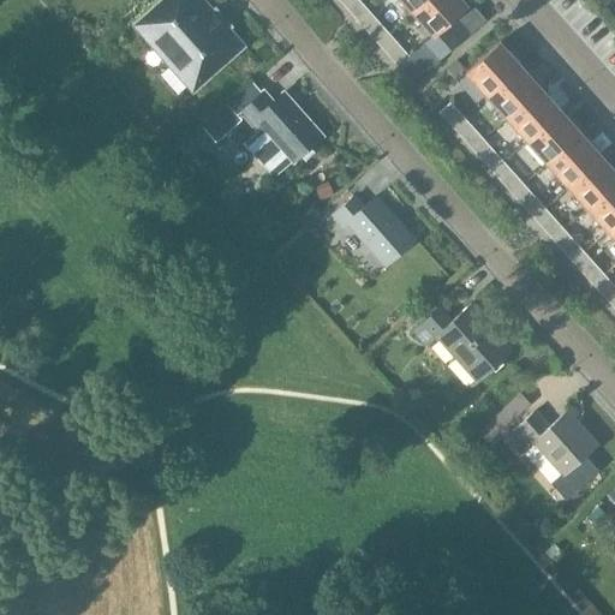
[(239,42),(202,0),(163,0),(136,25),(193,91),(227,61),(224,57),(239,42)]
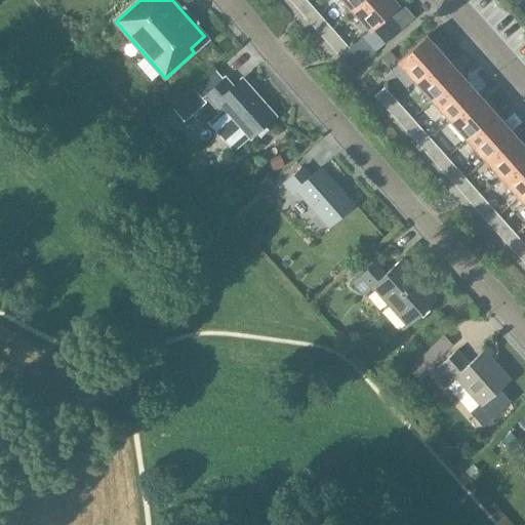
[(300,0),(294,6),(306,18),(315,10),(306,0),(300,0)]
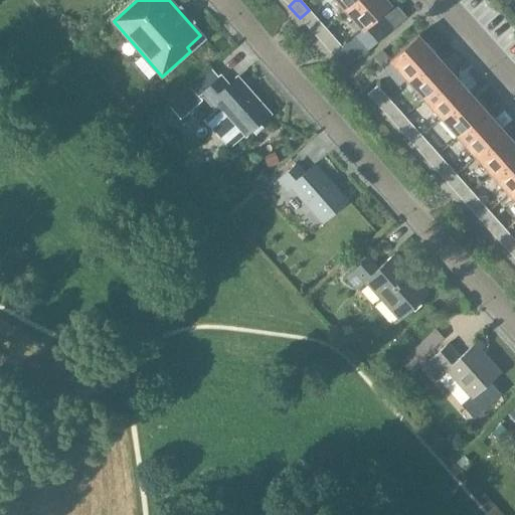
[(392,5),(387,0),(358,0),(346,11),(363,31),(344,48),(333,35),(323,44),(346,69),(392,28),(380,16),(392,5)]
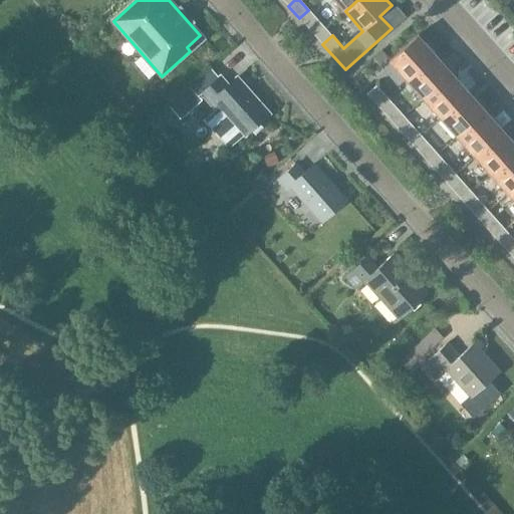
[(334,0),(345,11),(357,0),(334,0)]
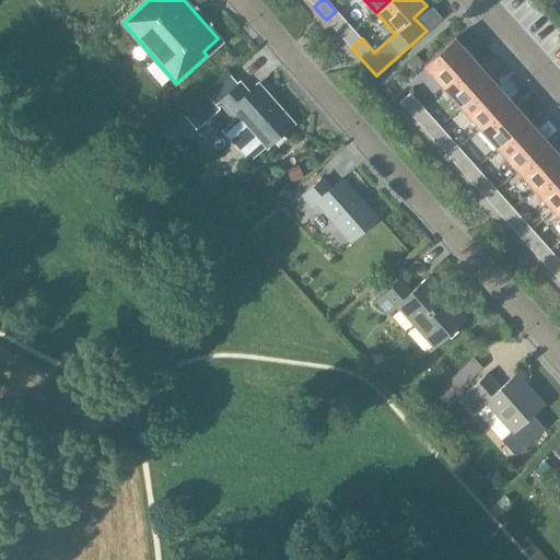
[(333,27),(345,41),(354,32),(342,18),(333,27)]
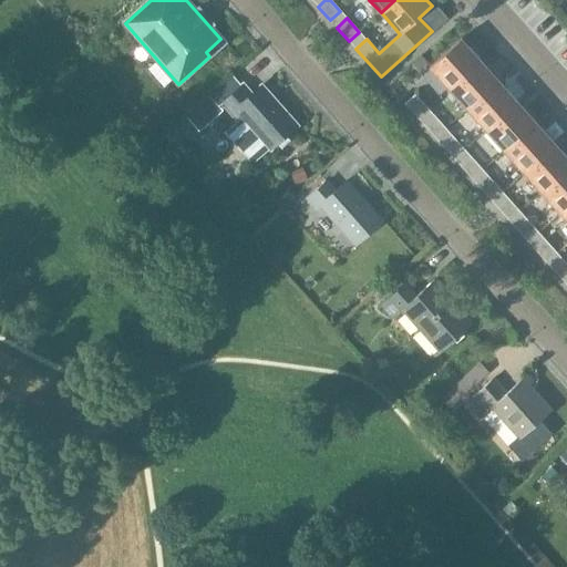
[(449,89),(481,61),(461,39),(430,66),(449,89)]
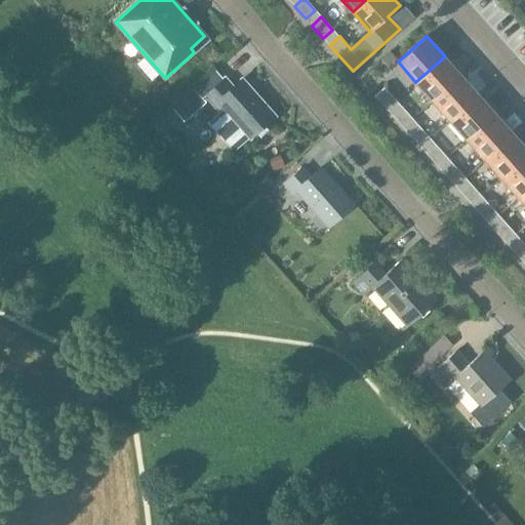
[(445,56),(415,82),(433,102),(462,75),(445,56)]
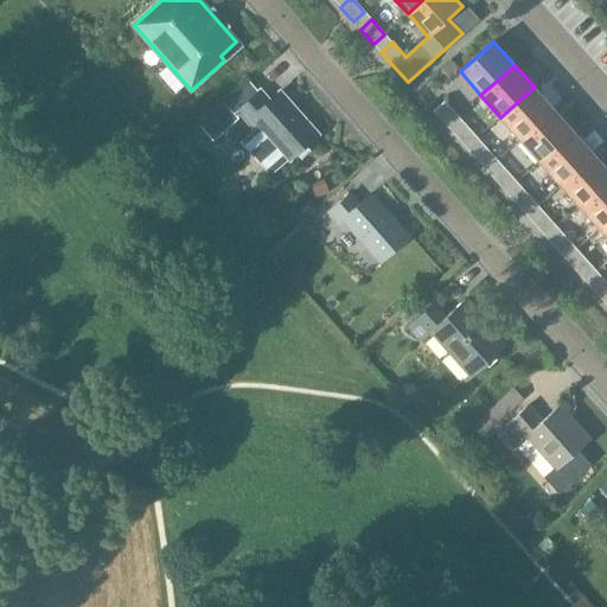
[(535,87),(500,117),(521,140),(554,109),(535,87)]
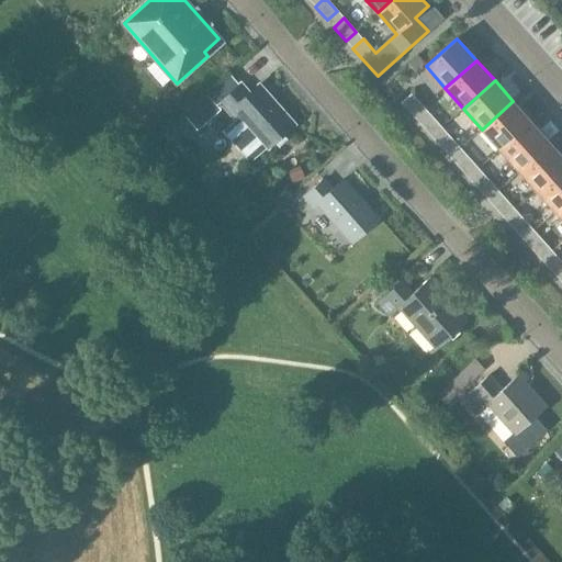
[(229,113),(234,110),(268,148),(295,124),(260,85),(249,94),(242,85),(221,103),(229,113)]
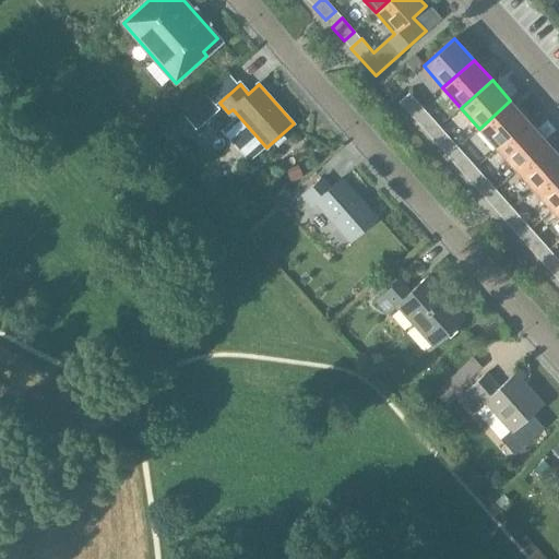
[(400,103),(411,116),(421,107),(409,93),(400,103)]
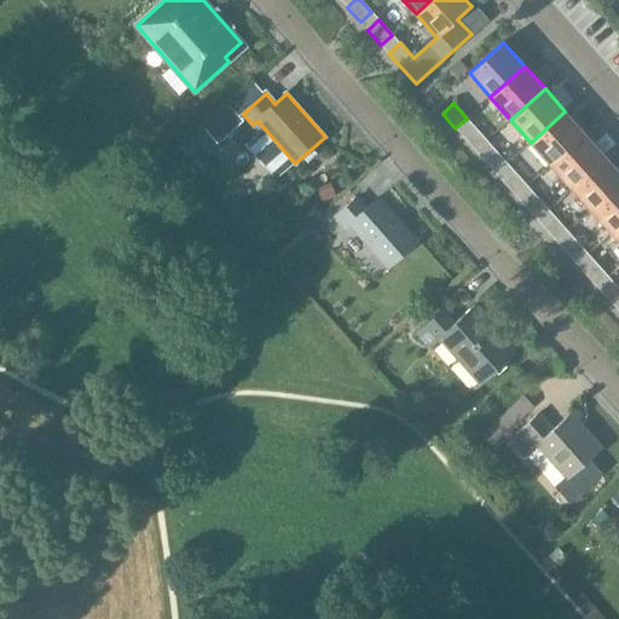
[(242,121),(229,105),(203,128),(217,143),(242,121)]
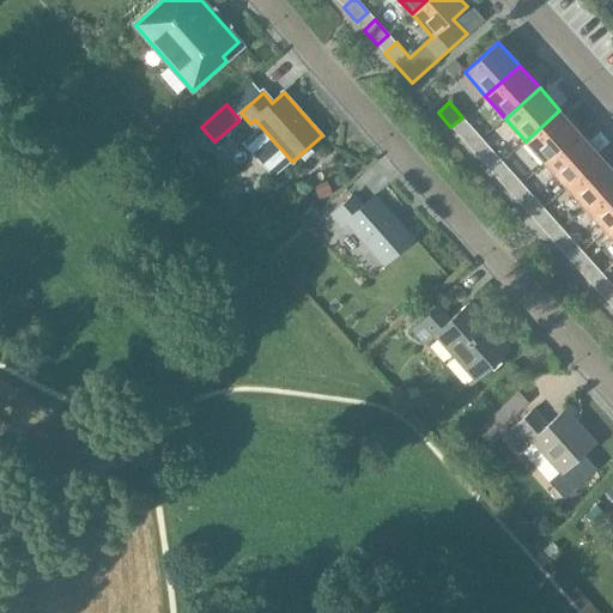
[(559,110),(526,141),(546,163),(580,133),(559,110)]
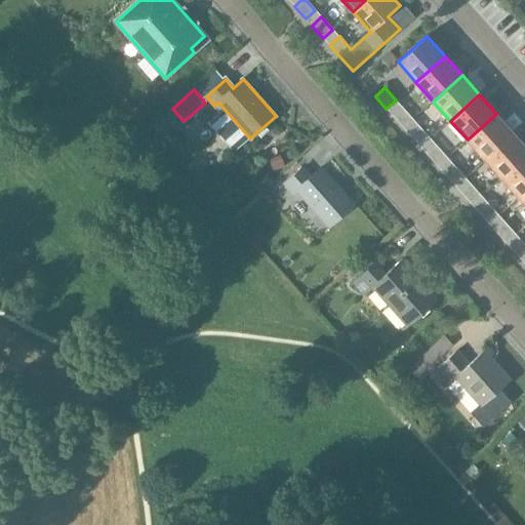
[(392,115),(403,128),(413,119),(402,107),(392,115)]
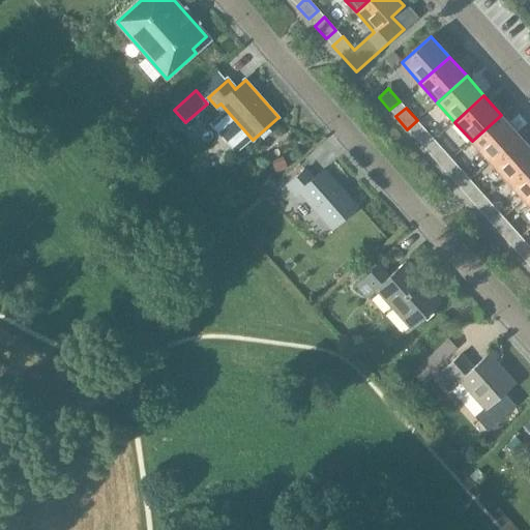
[(501,115),(472,141),(490,160),(519,135),(501,115)]
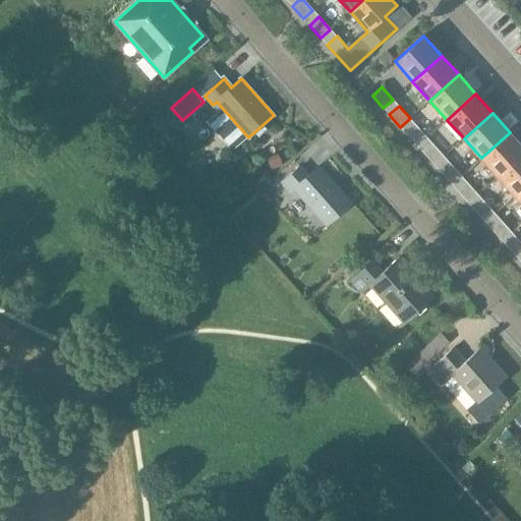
[(406,133),(417,146),(426,137),(415,125),(406,133)]
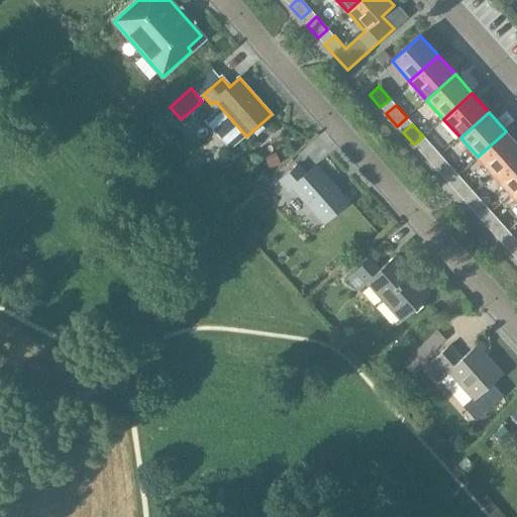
[(516,143),(506,131),(478,157),(494,176),(516,154),(516,143)]
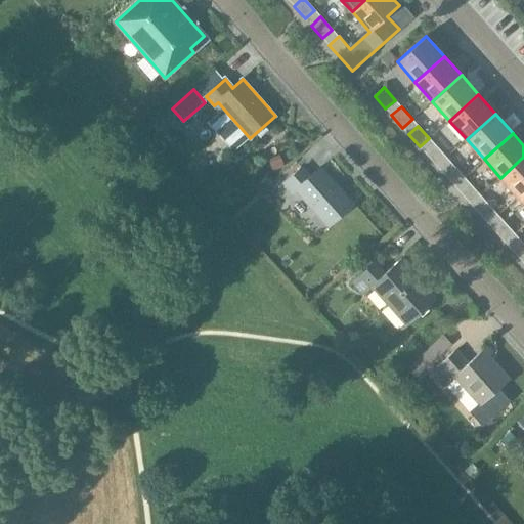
[(426,154),(437,166),(446,158),(435,145),(426,154)]
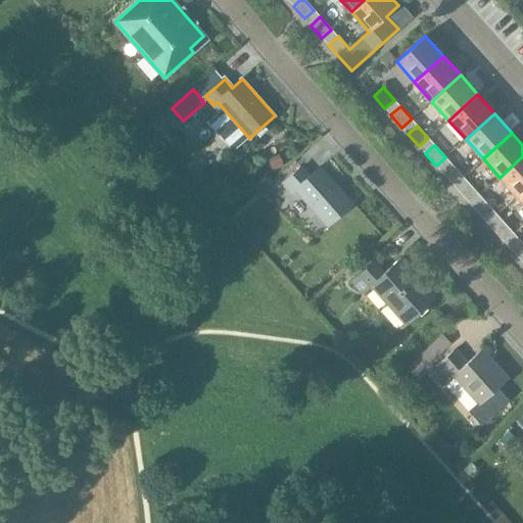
[(522,156),(500,178),(517,197),(522,191),(522,156)]
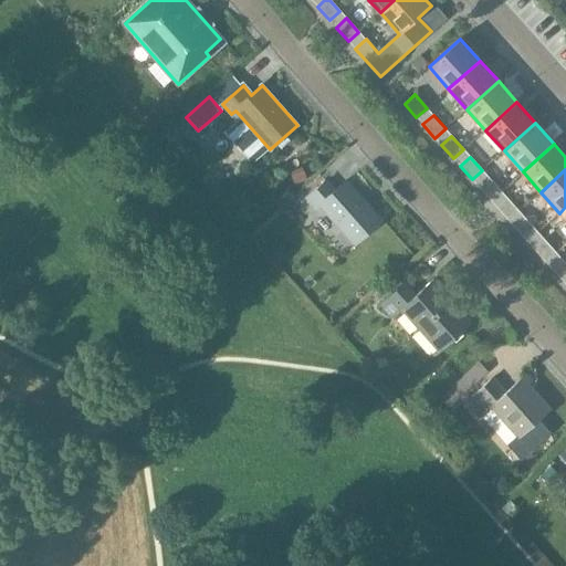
[(479,187),(491,200),(501,191),(489,177),(479,187)]
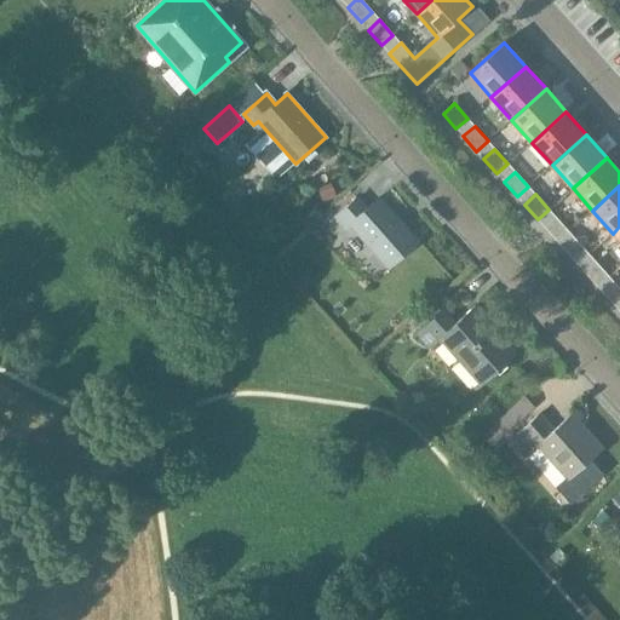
[(355,239),(359,234),(389,268),(418,241),(379,199),(367,208),(359,199),(337,218),(355,239)]
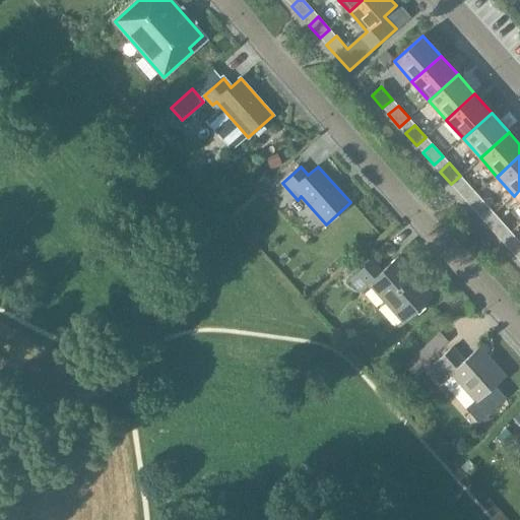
[(457,191),(468,203),(477,194),(466,182),(457,191)]
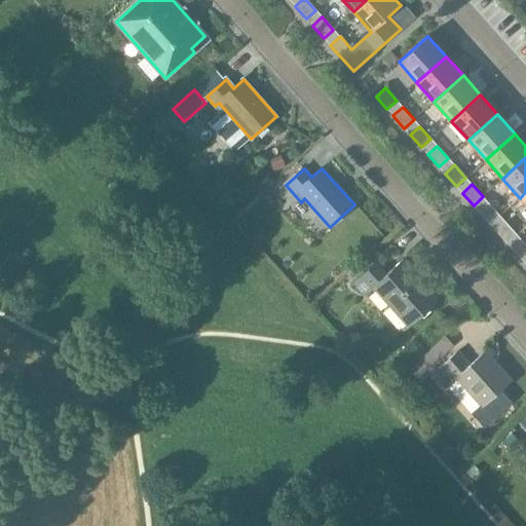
[(479,212),(490,225),(500,216),(489,203),(479,212)]
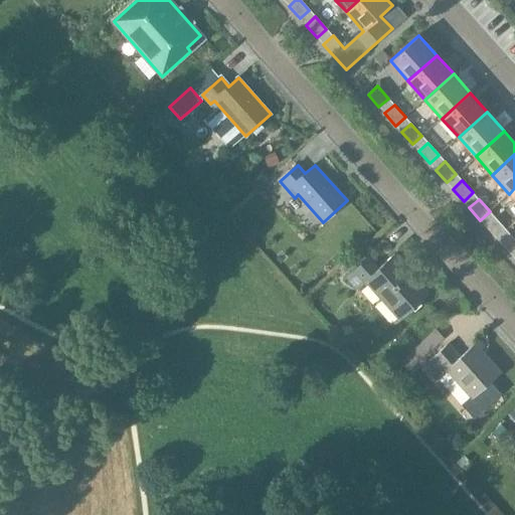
[(486,226),(497,238),(506,230),(495,218),(486,226)]
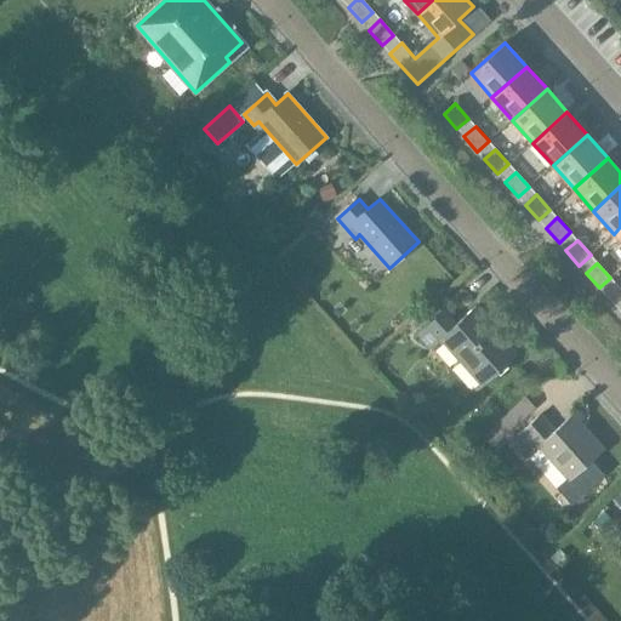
[(607,296),(620,311),(620,309),(620,289),(617,286),(607,296)]
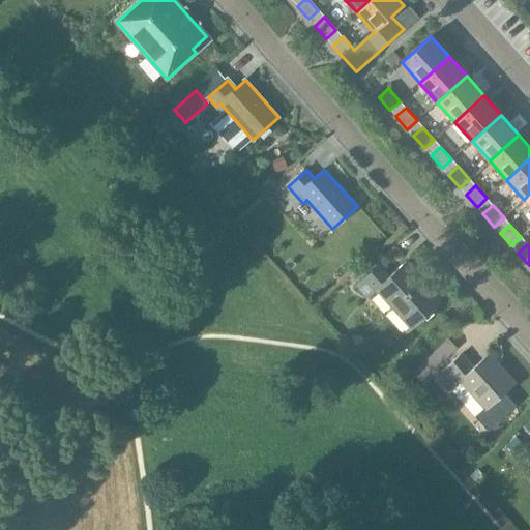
[(356,286),(367,298),(377,290),(411,329),(442,302),(406,262),(389,276),(379,266),(356,286)]
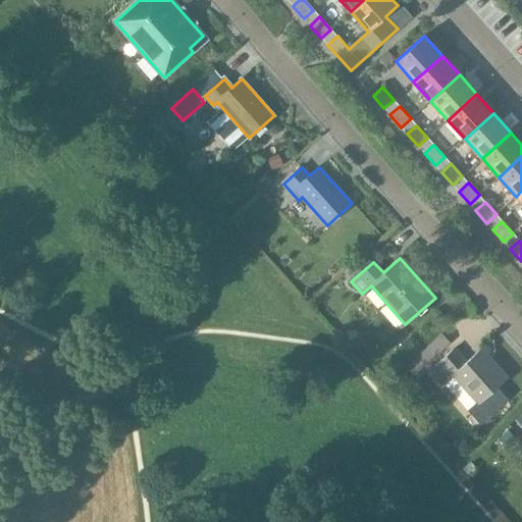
[(453,375),(476,402),(467,411),(480,425),(507,401),(496,388),(507,378),(481,349),(466,363),(455,349),(432,369),(444,382),(453,375)]
